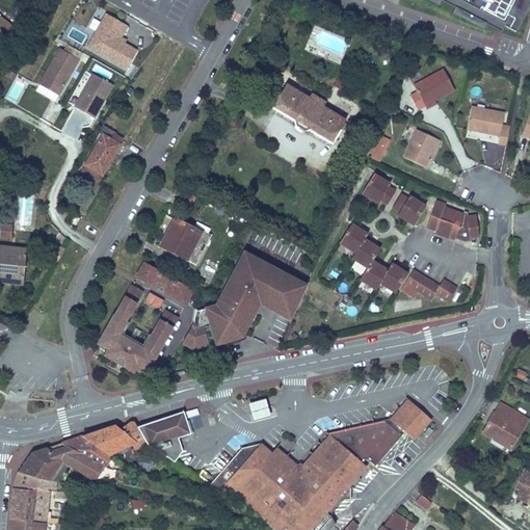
[(505,24),(517,30),(529,3),(529,0),(434,0),(439,2),(439,0),(446,0),(455,5),(453,9),(483,25),(485,21),(503,30),(505,24)]
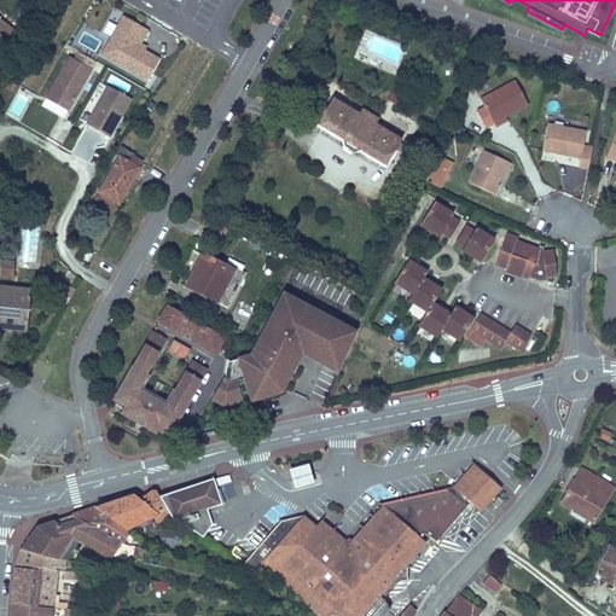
[(162,59),(137,44),(147,27),(127,15),(104,52),(150,80),(162,59)]
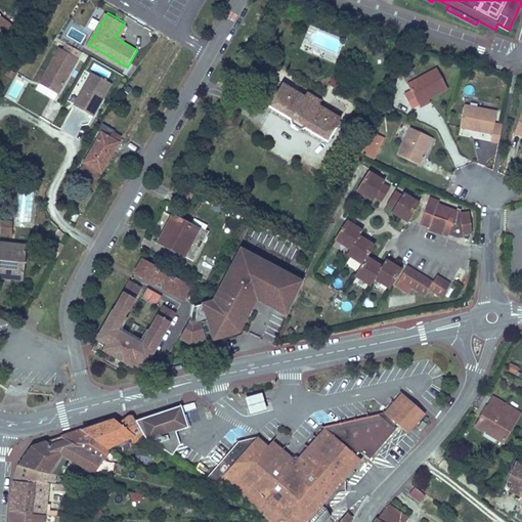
[(0,29),(7,35),(15,25),(0,13),(0,29)]
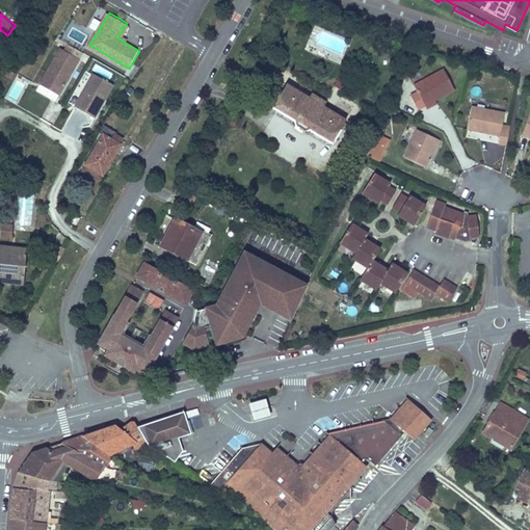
[(141,47),(124,36),(131,26),(127,23),(117,37),(139,51),(141,47)]
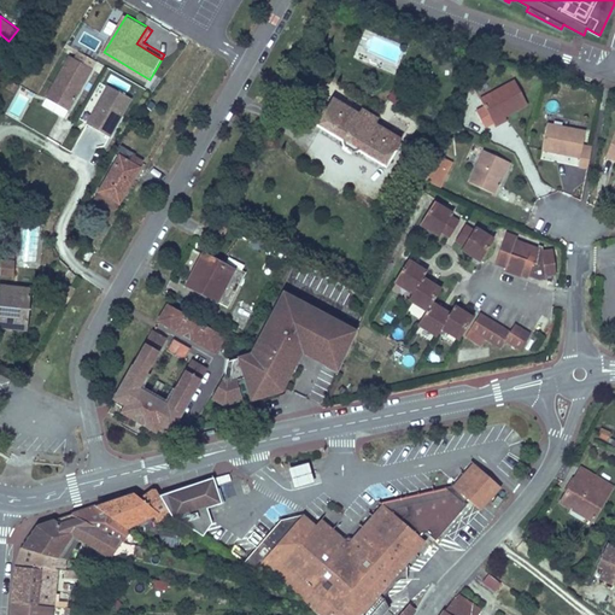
[(69,106),(92,65),(70,53),(46,93),(69,106)]
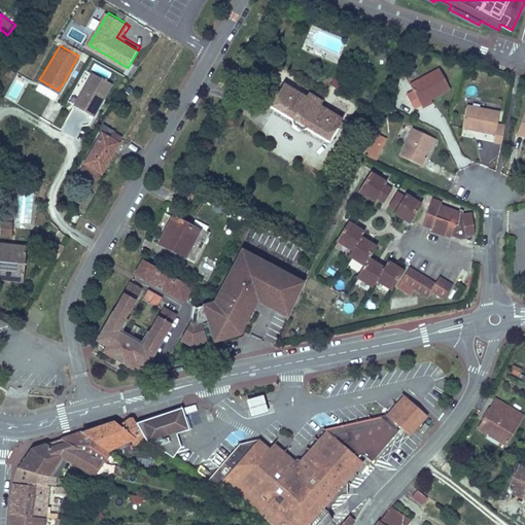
[(420,103),(430,97),(450,88),(440,67),(409,82),(413,90),(407,93),(413,106),(420,103)]
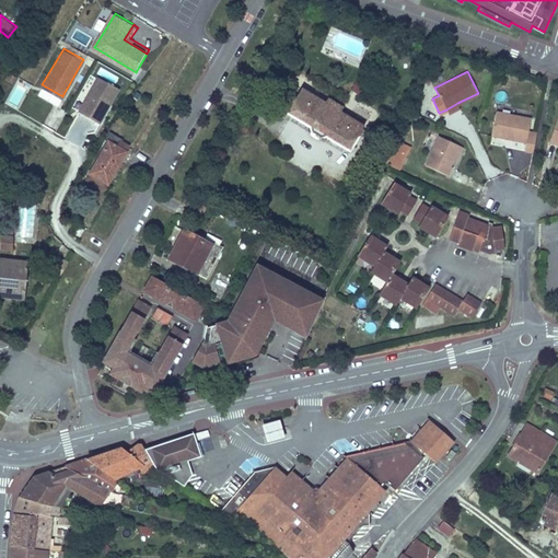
[(8,78),(14,82),(18,76),(11,72),(8,78)]
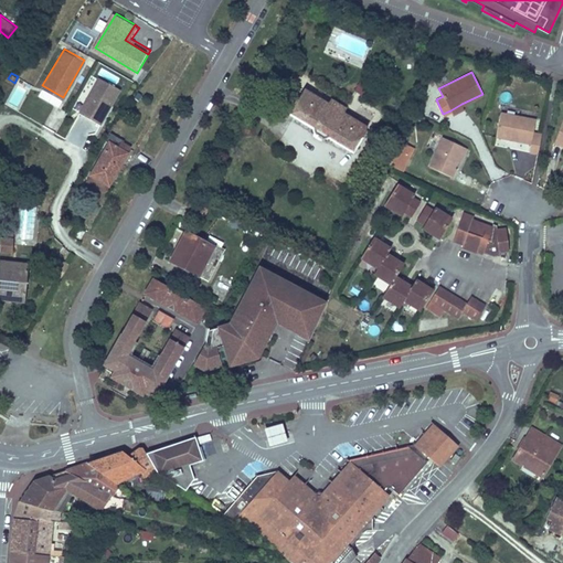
[(102,124),(121,89),(99,76),(78,110),(102,124)]
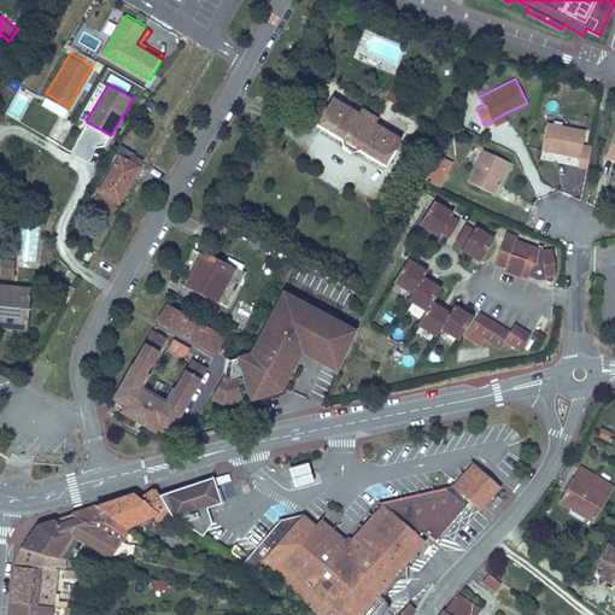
[(398,133),(373,118),(375,115),(356,104),(353,109),(327,94),(312,121),(339,135),(340,141),(344,146),(349,148),(353,148),(358,147),(382,160),(398,133)]
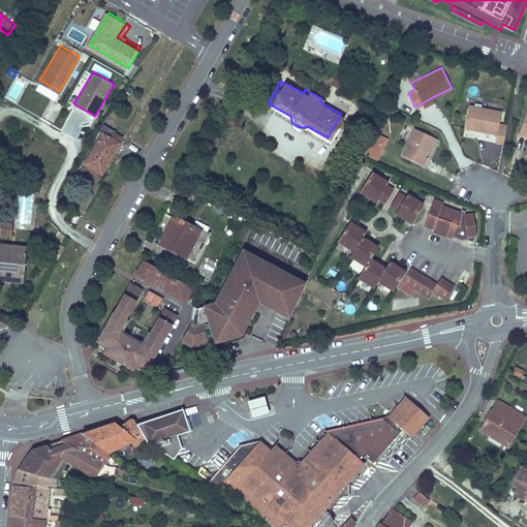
[(422,103),(424,109),(434,103),(432,97),(422,103)]
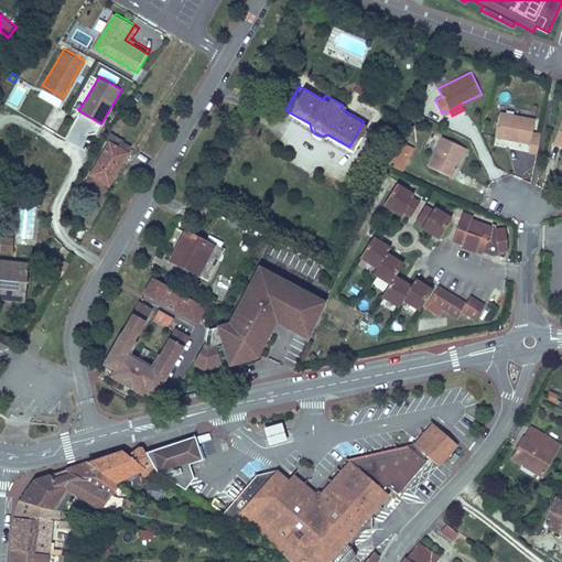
[(532,130),(536,117),(499,110),(495,134),(531,141),(529,150),(537,152),(541,132),(532,130)]
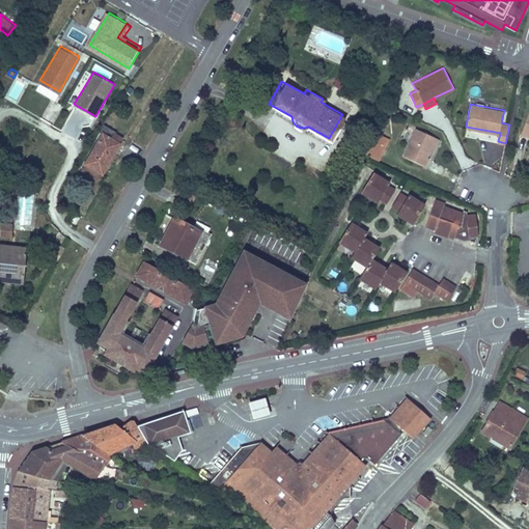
[(528,112),(520,135),(528,137),(528,112)]
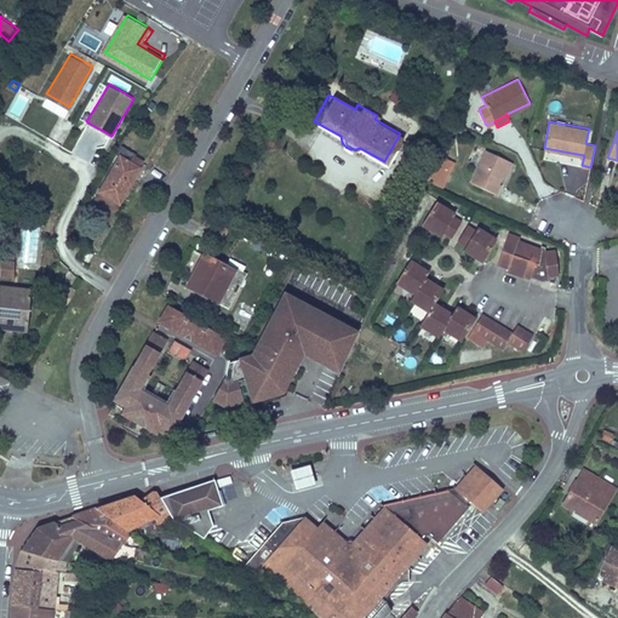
[(497,179),(501,172),(509,156),(487,146),(470,178),(493,190),(499,181),(497,179)]
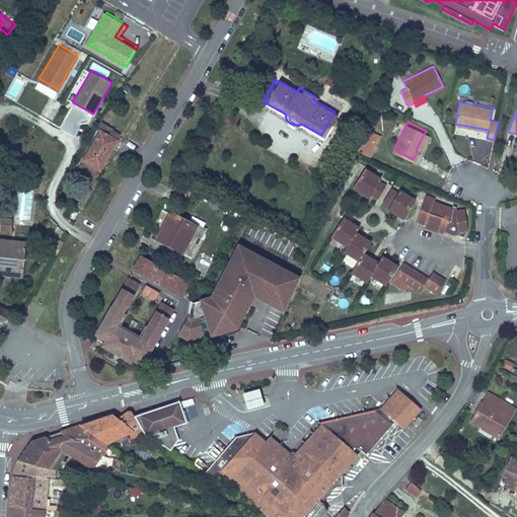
[(83,160),(99,169),(117,141),(109,136),(113,132),(114,130),(101,123),(97,129),(100,131),(83,160)]
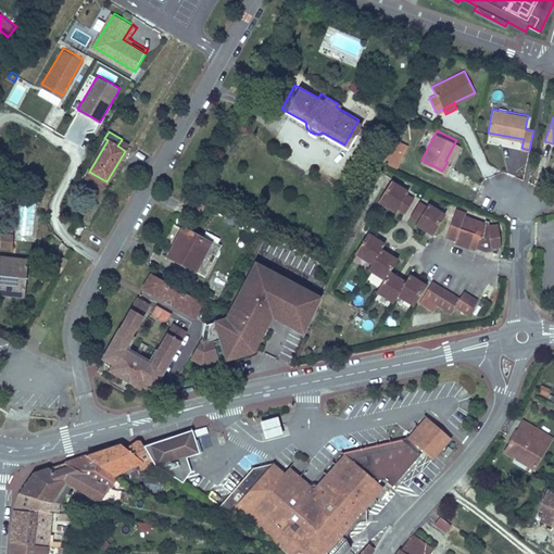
[(394,140),(387,164),(402,168),(410,145),(394,140)]
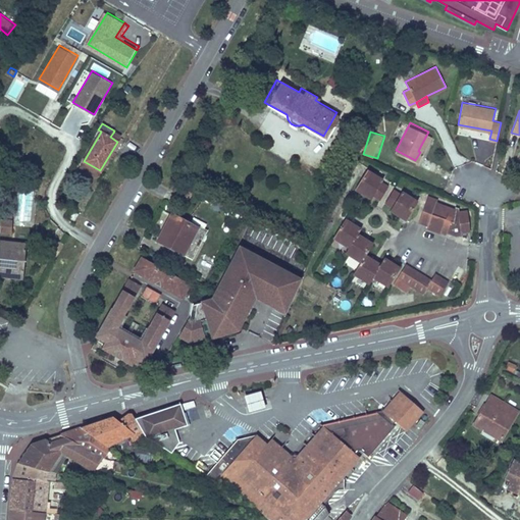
[(421,145),(425,147),(431,137),(428,132),(421,145)]
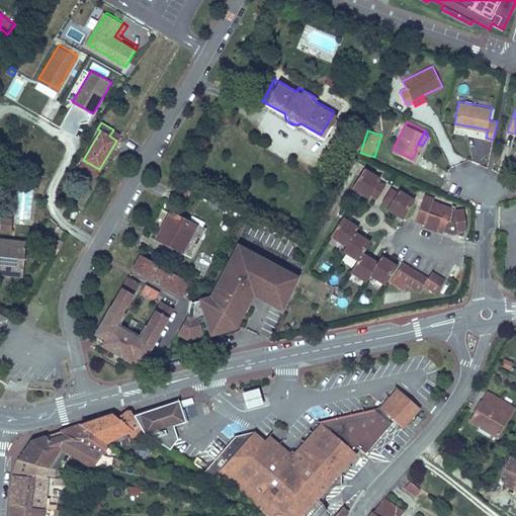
[(116,141),(119,136),(112,132),(109,136),(116,141)]
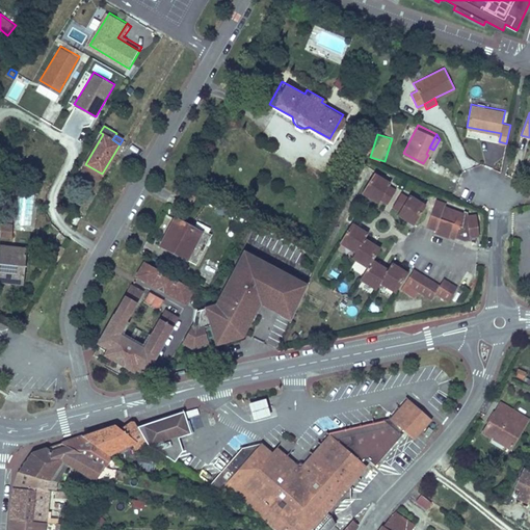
[(378,194),(388,181),(389,179),(373,168),(362,188),(376,197),(378,194)]
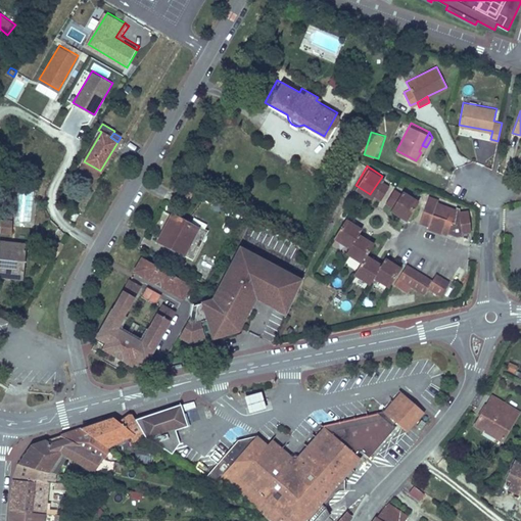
[(381,178),(372,191),(379,196),(387,183),(381,178)]
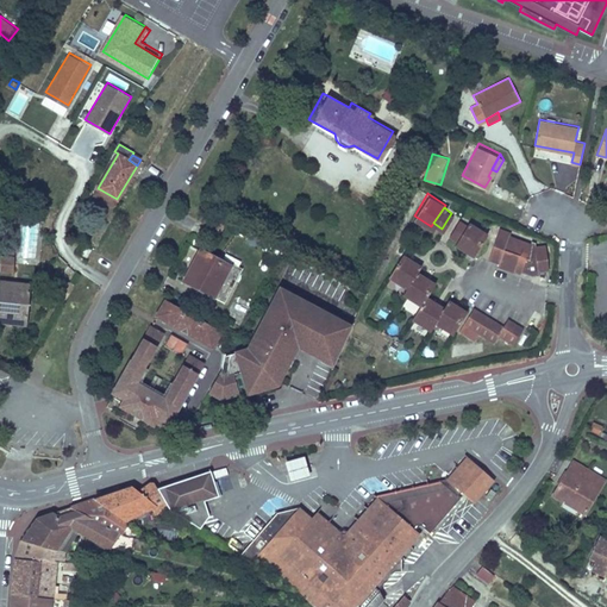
[(449,232),(456,237),(465,223),(458,217),(449,232)]
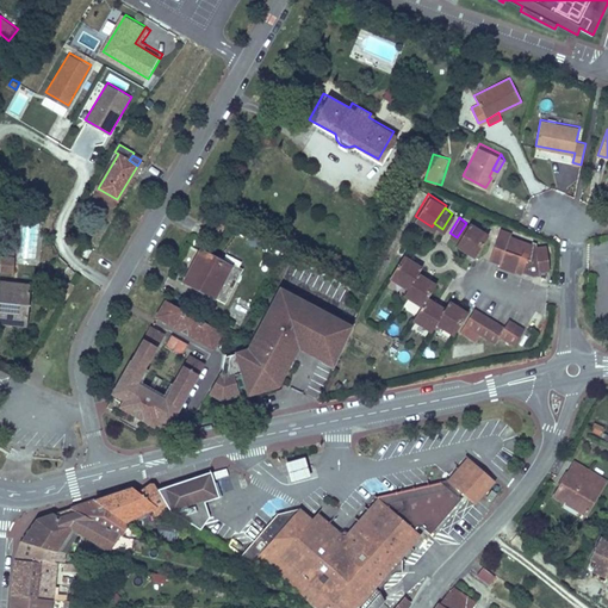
[(466,223),(457,237),(454,241),(473,253),(488,233),(469,219),(466,223)]
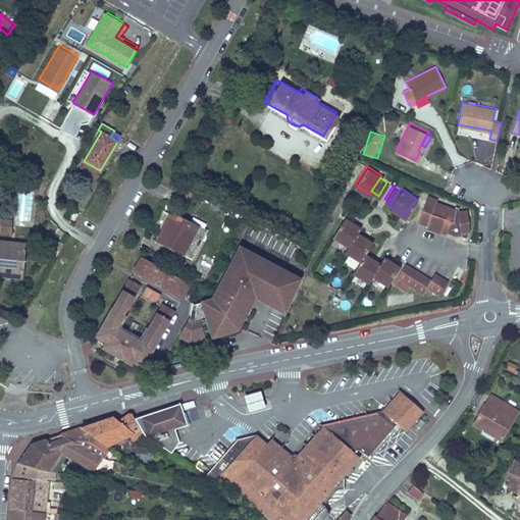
[(454,228),(468,228),(466,208),(455,209),(456,207),(436,199),(437,196),(427,192),(418,214),(427,218),(426,221),(439,227),(439,226),(454,231),(454,228)]
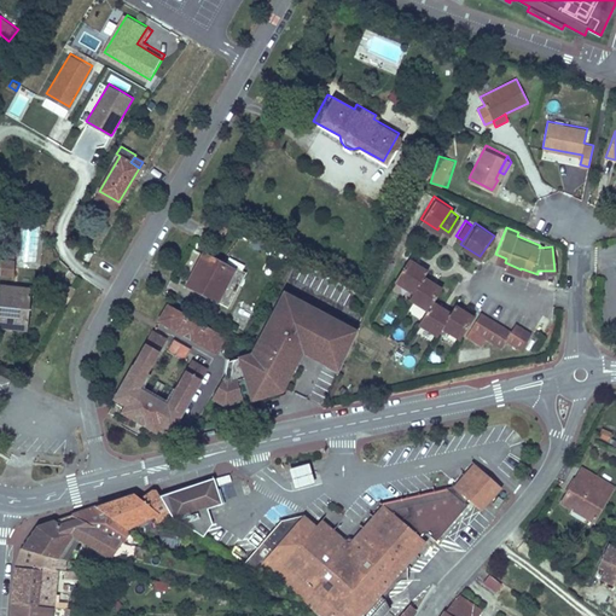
[(28,232),(25,243),(38,247),(40,234),(28,232)]
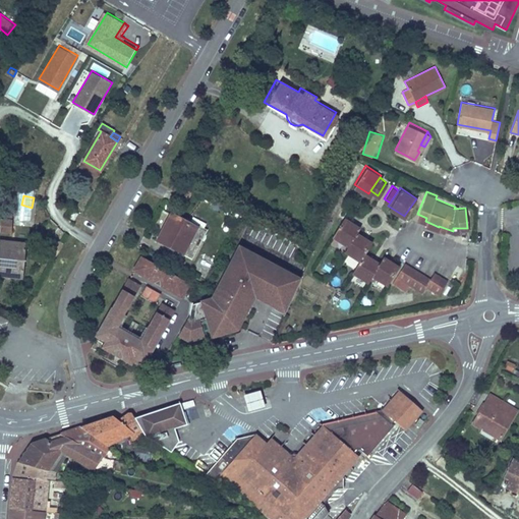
[(12,218),(14,203),(7,202),(5,218),(12,218)]
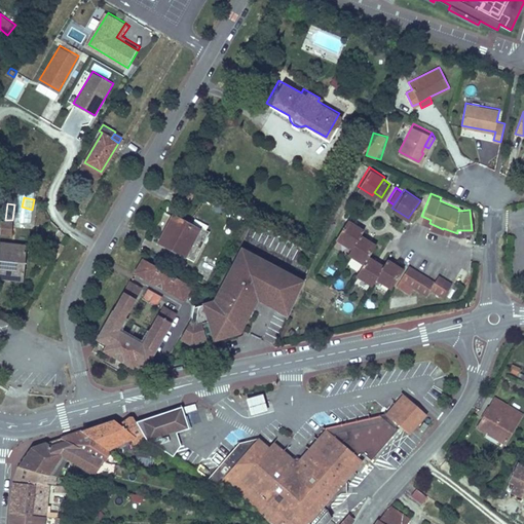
[(192,259),(207,236),(210,229),(201,224),(199,227),(173,212),(157,239),(192,259)]
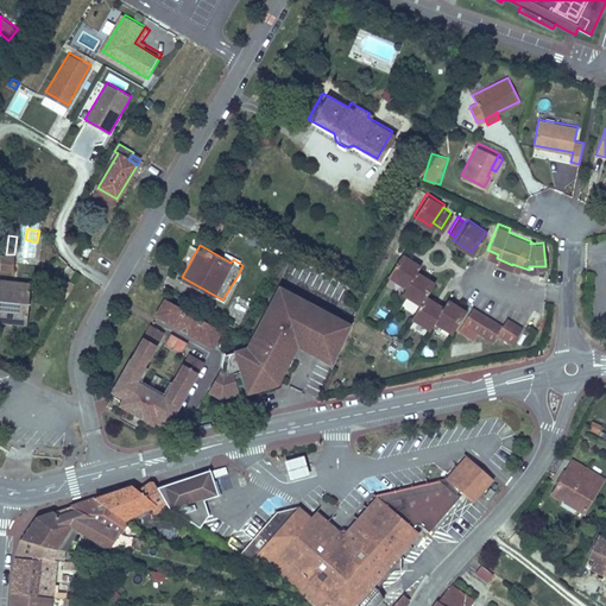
[(0,266),(13,269),(14,254),(6,254),(1,253),(0,266)]
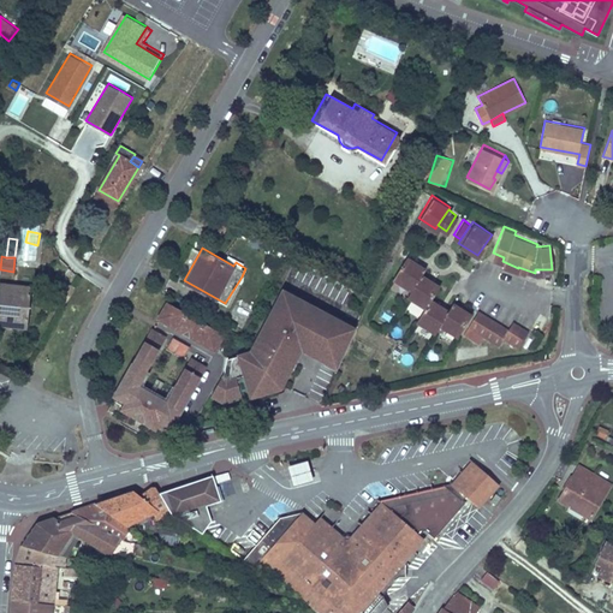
[(392,278),(411,290),(420,275),(424,268),(405,257),(392,278)]
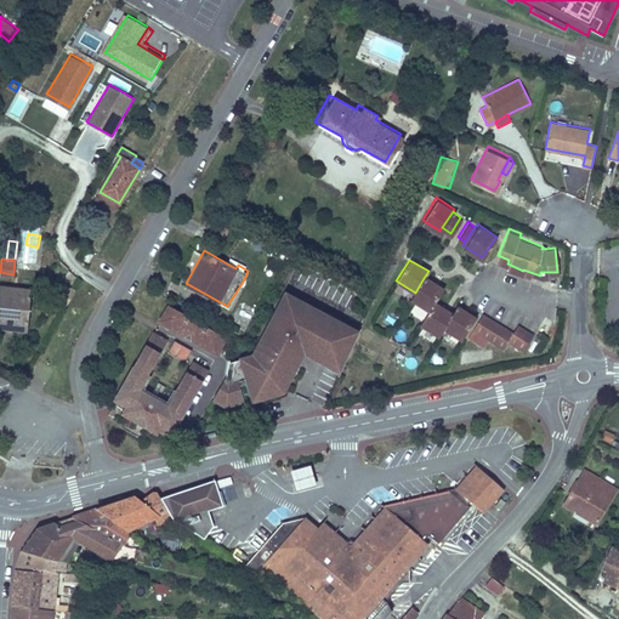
[(424,278),(415,293),(412,299),(430,311),(435,304),(443,289),(424,278)]
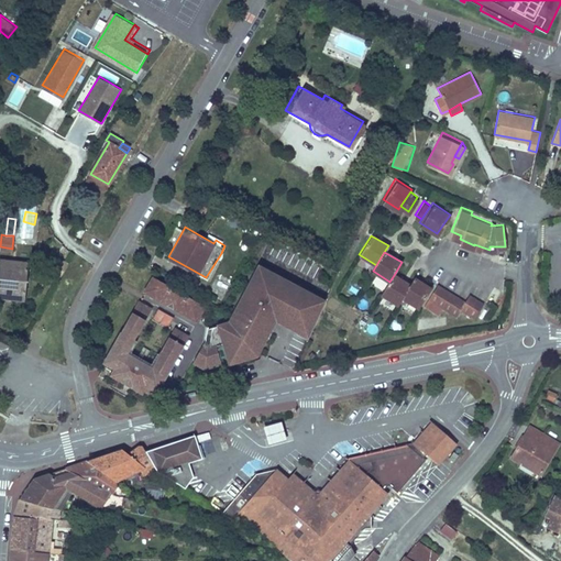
[(61,277),(69,263),(59,256),(51,272),(61,277)]
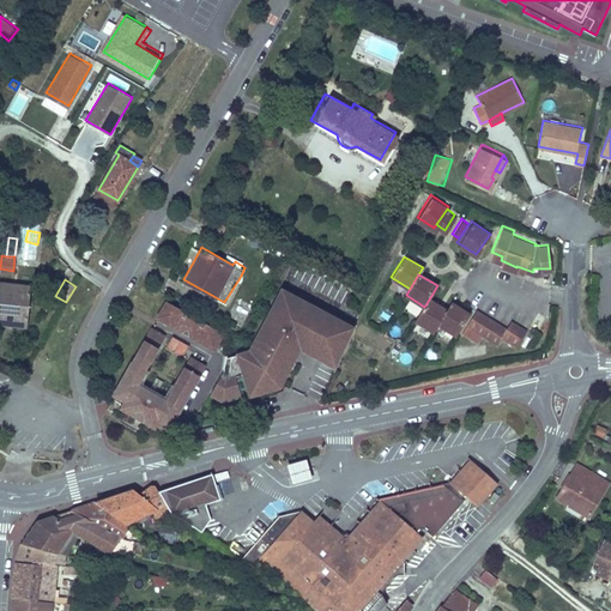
[(16,322),(28,324),(31,285),(0,280),(0,320),(6,321),(16,322)]
